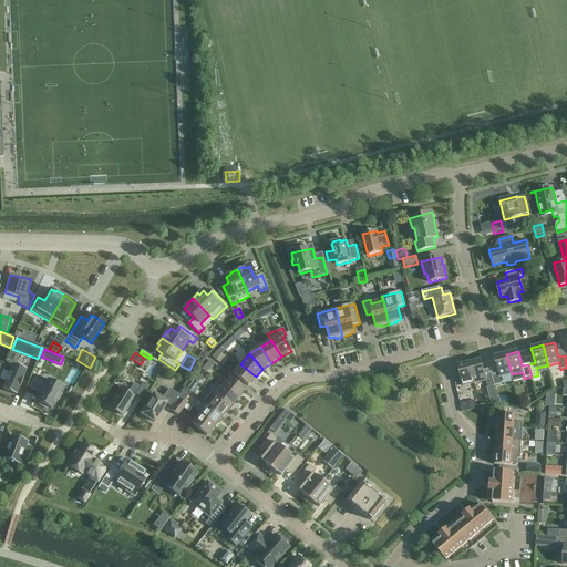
[(502,384),(501,378),(512,374),(506,354),(494,357),(497,368),(491,369),(492,373),(495,385),(502,384)]
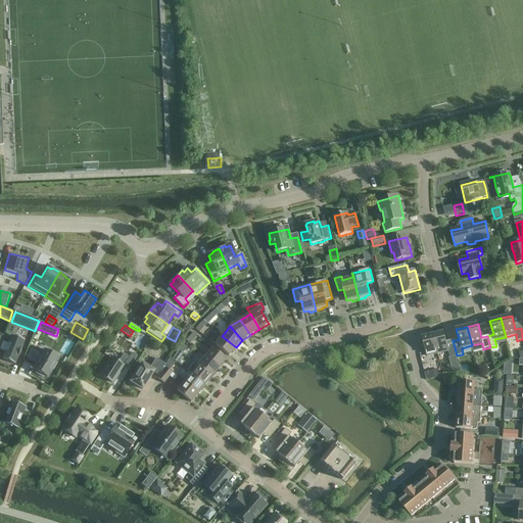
[(193,332),(189,337),(186,341),(189,344),(192,340),(196,335),(193,332)]
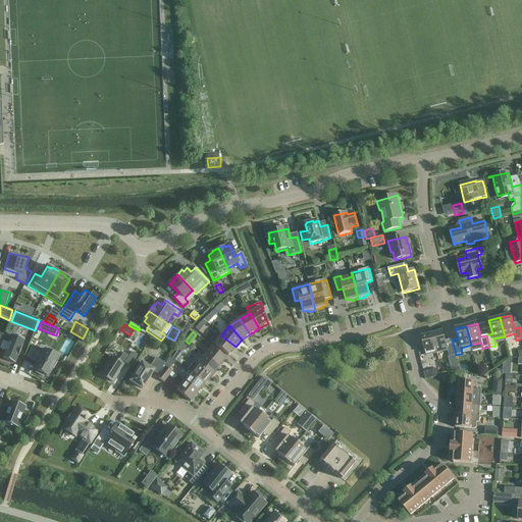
[(444,331),(432,334),(437,353),(448,351),(449,357),(456,355),(453,344),(447,346),(444,331)]
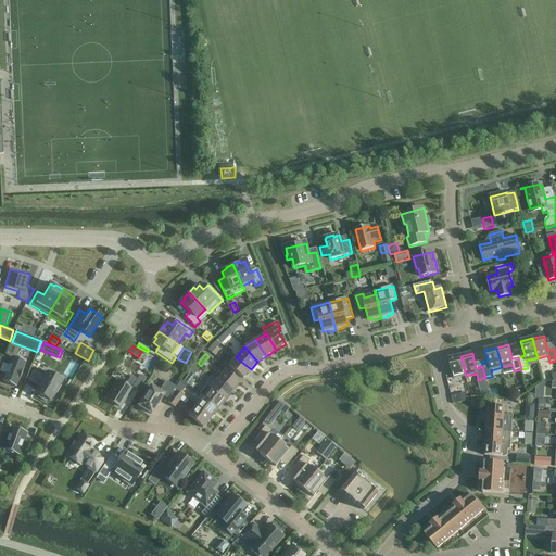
[(225,364),(228,367),(243,379),(251,369),(236,357),(232,354),(225,364)]
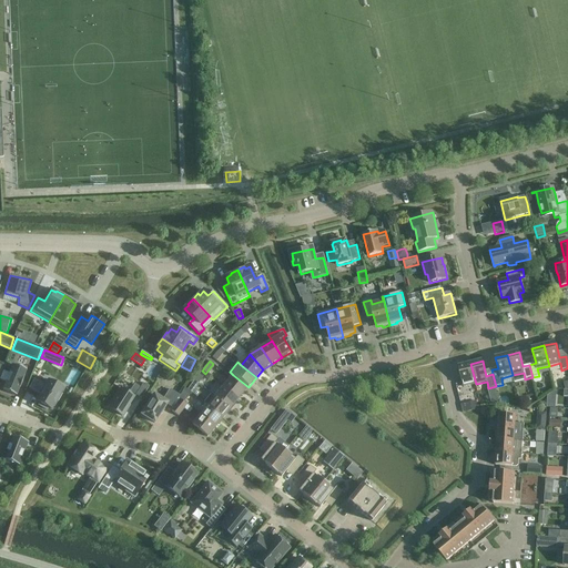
[(464,387),(476,384),(470,364),(458,367),(464,387)]
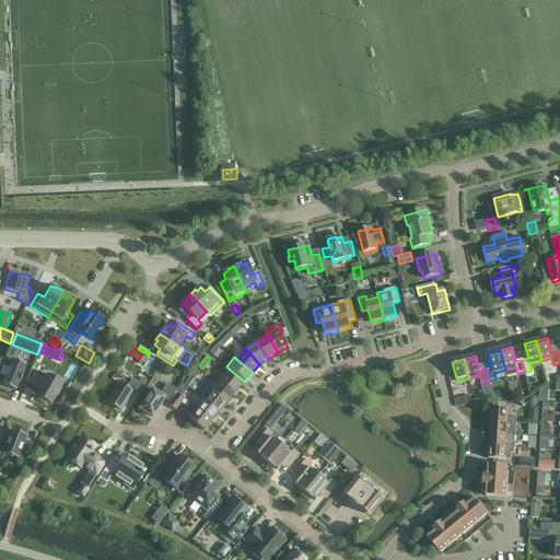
[(7,376),(2,385),(16,391),(19,383),(20,383),(23,373),(26,365),(13,360),(10,369),(8,368),(4,375),(7,376)]
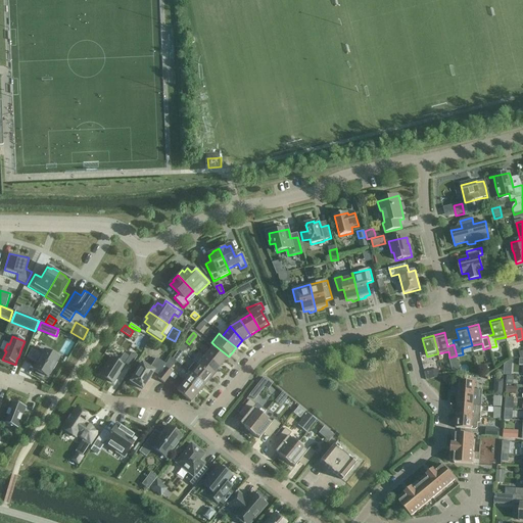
[(67,338),(59,351),(67,357),(75,343),(67,338)]
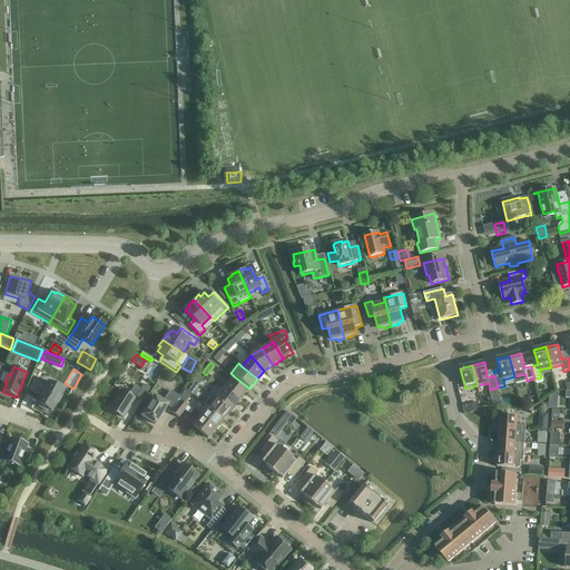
[(223,389),(238,401),(246,392),(232,380),(223,389)]
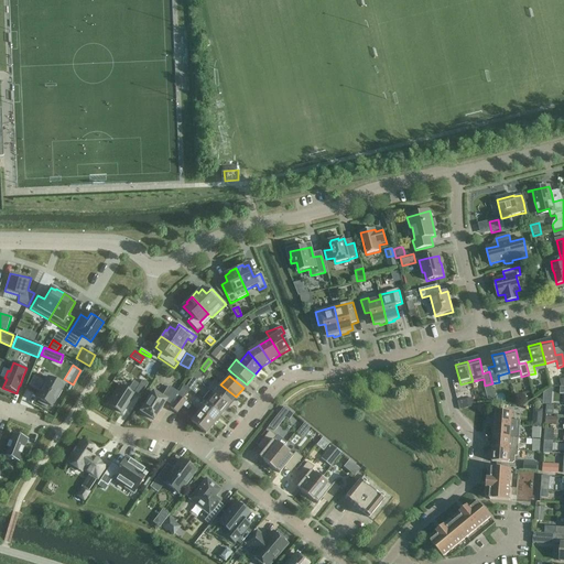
[(34,377),(30,387),(41,393),(36,399),(40,401),(39,402),(46,408),(47,405),(51,407),(56,398),(57,399),(62,391),(60,391),(63,386),(50,378),(46,383),(34,377)]
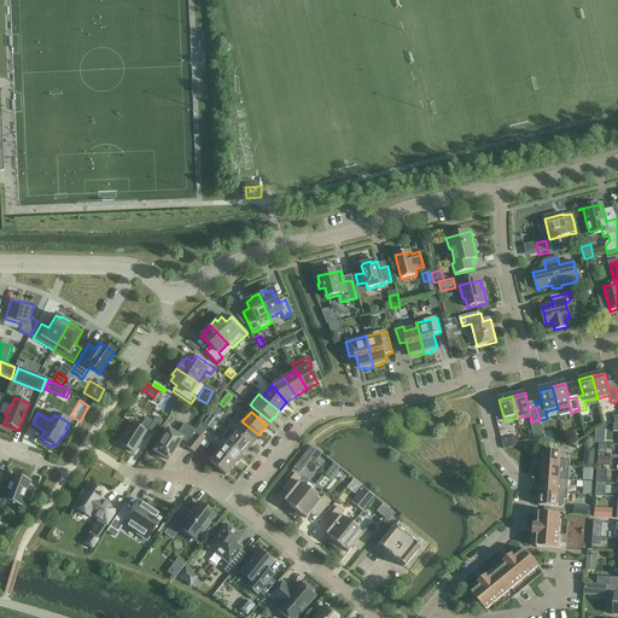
[(207,420),(204,424),(208,427),(209,427),(211,424),(216,418),(211,414),(207,420)]
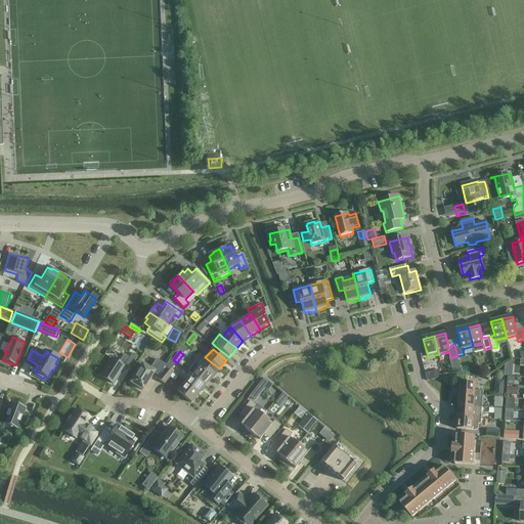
[(131,367),(137,357),(132,354),(125,364),(131,367)]
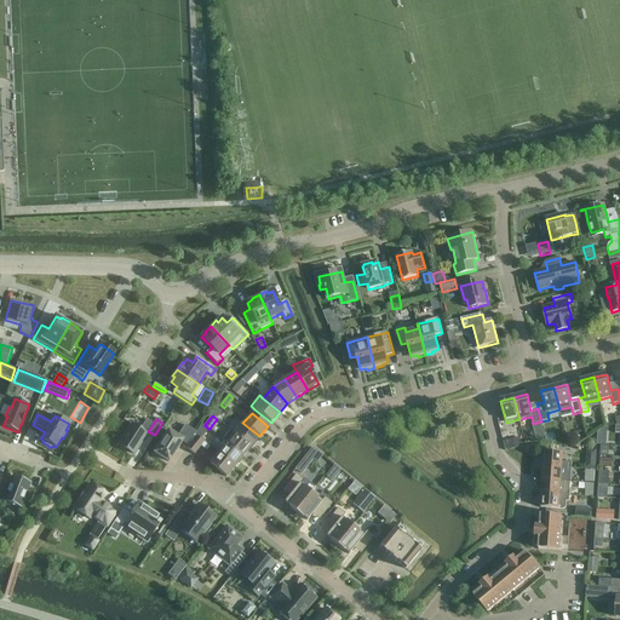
[(194,435),(200,438),(208,429),(205,425),(201,423),(194,435)]
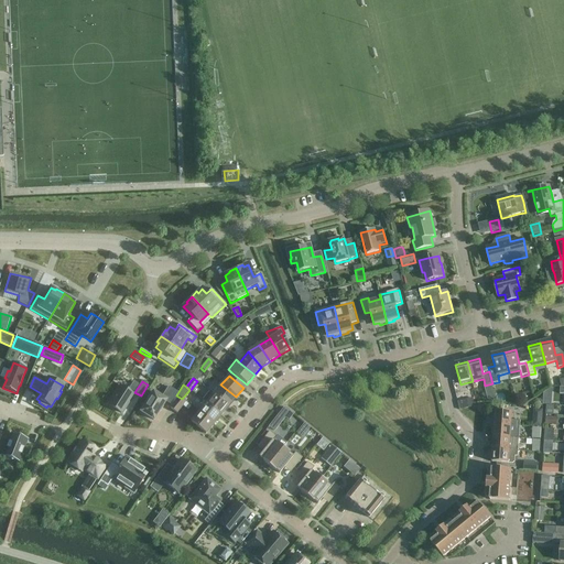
[(220,384),(214,394),(228,407),(236,397),(220,384)]
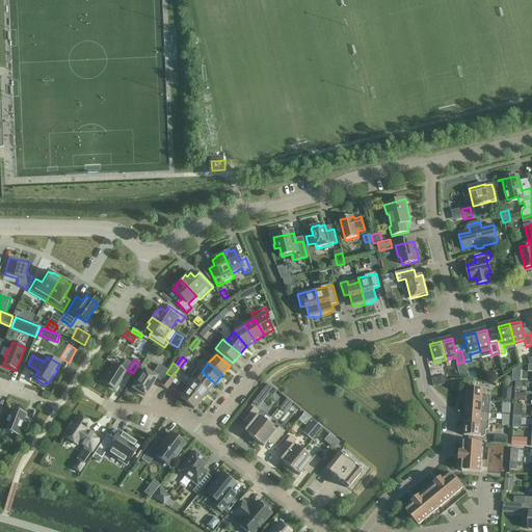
[(126,372),(113,364),(102,381),(115,390),(126,372)]
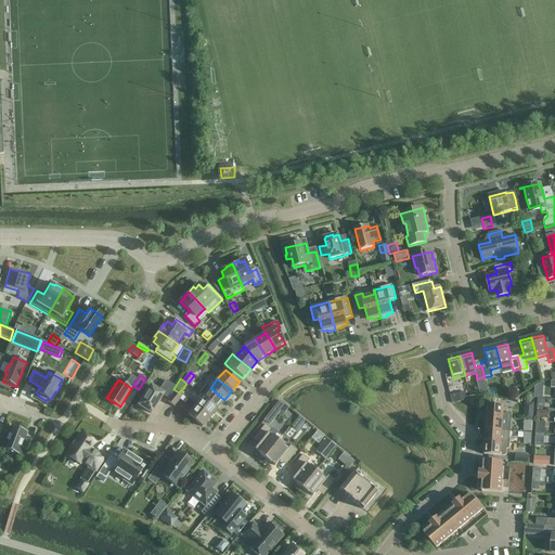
[(176,387),(169,383),(166,381),(159,391),(151,386),(139,405),(151,414),(163,395),(168,398),(176,387)]
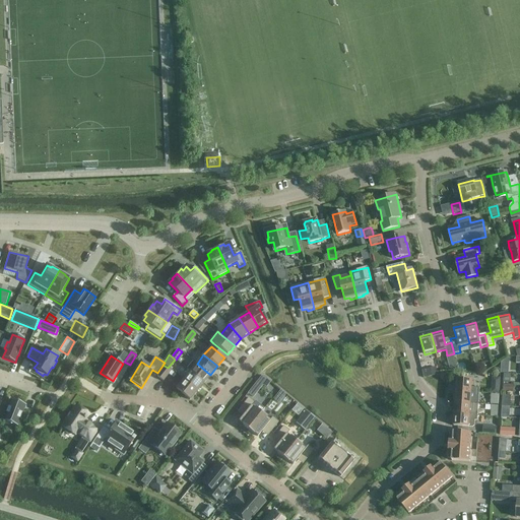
[(190,372),(203,383),(210,375),(197,364),(193,361),(186,369),(190,372)]
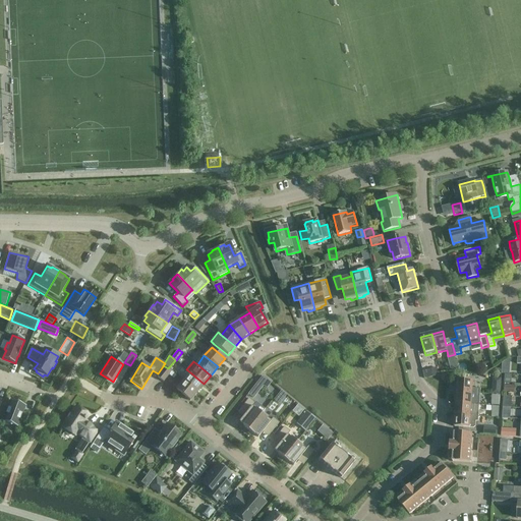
[(157,377),(163,382),(169,374),(174,379),(176,375),(168,368),(163,365),(157,377)]
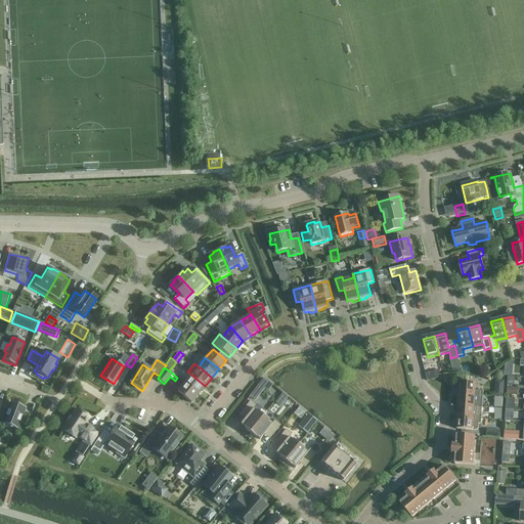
[(430,380),(441,378),(439,370),(429,373),(430,380)]
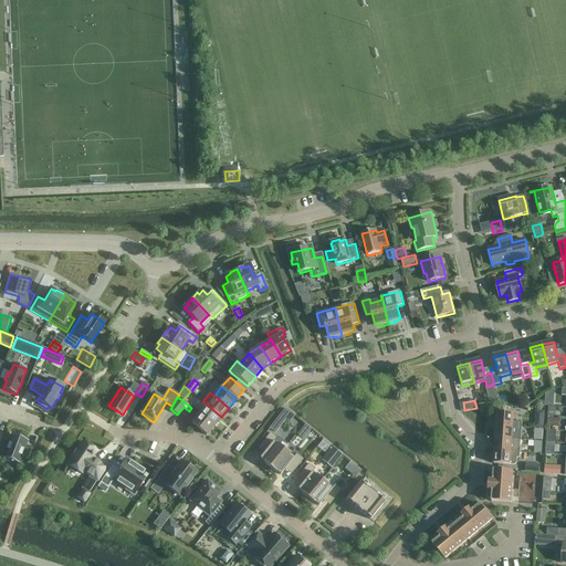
[(207,405),(199,413),(215,427),(221,417),(207,405)]
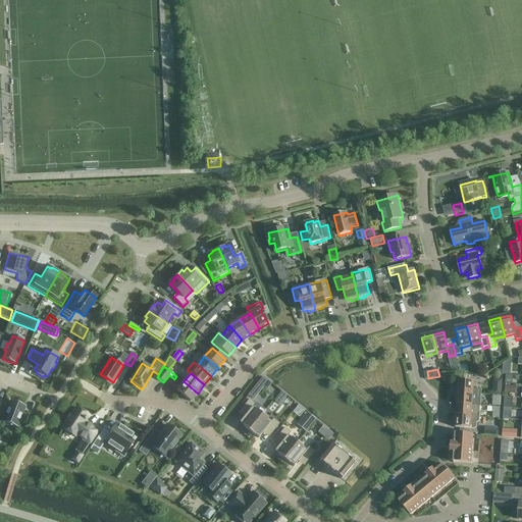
[(264,378),(249,396),(254,400),(259,394),(269,403),(279,392),(264,378)]
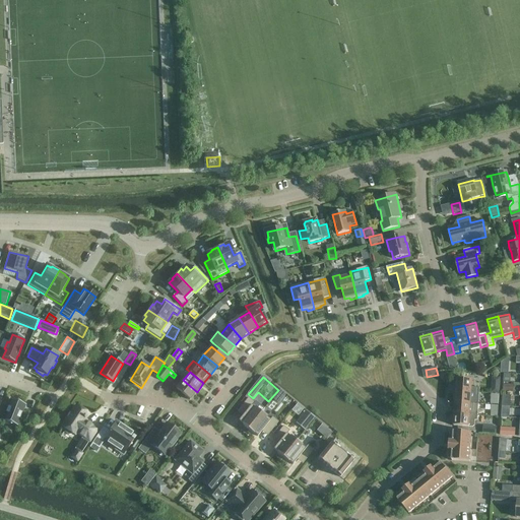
[(197,392),(183,380),(176,389),(190,400),(197,392)]
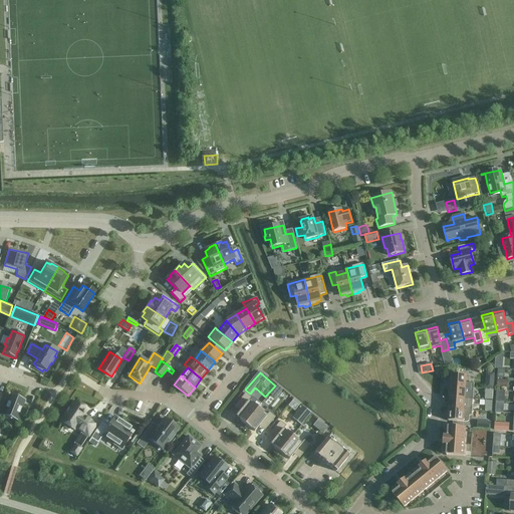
[(468,376),(462,375),(452,375),(451,387),(474,389),(474,383),(467,382),(468,376)]
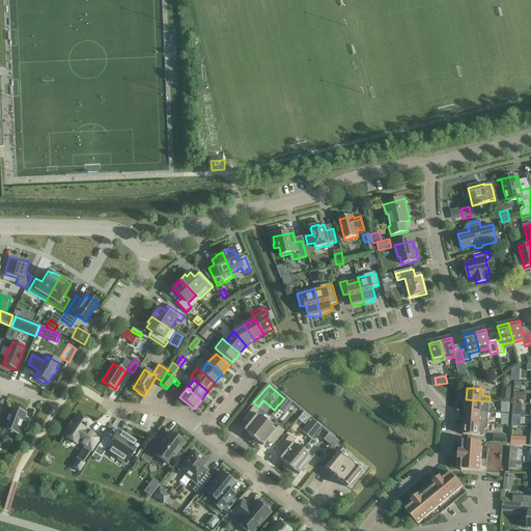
[(490,401),(466,399),(465,412),(481,413),(481,412),(490,413),(490,407),(490,401)]
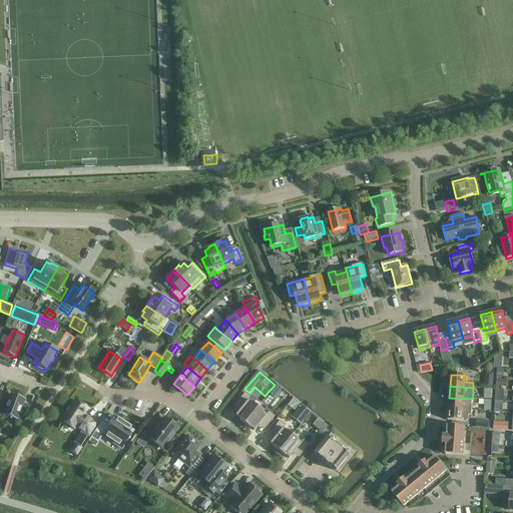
[(238,419),(244,424),(258,408),(258,407),(261,403),(251,396),(250,397),(244,393),(236,403),(237,403),(242,407),(235,416),(238,419)]
